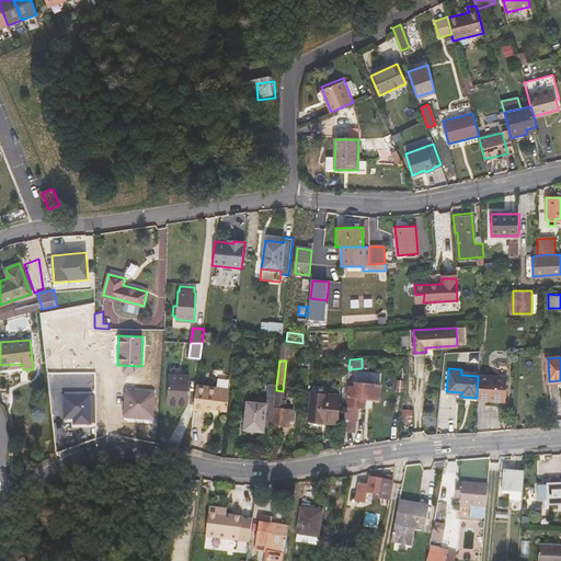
[(167,401),(186,403),(189,376),(169,375),(167,401)]
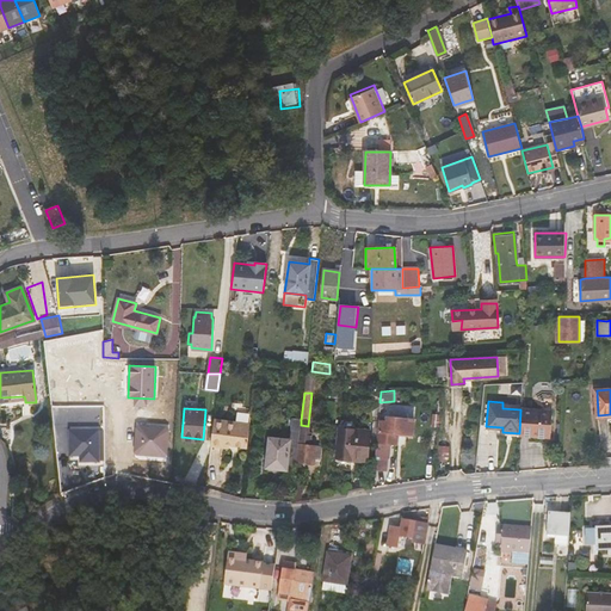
[(550,437),(553,411),(520,408),(520,409),(519,433),(519,434),(550,437)]
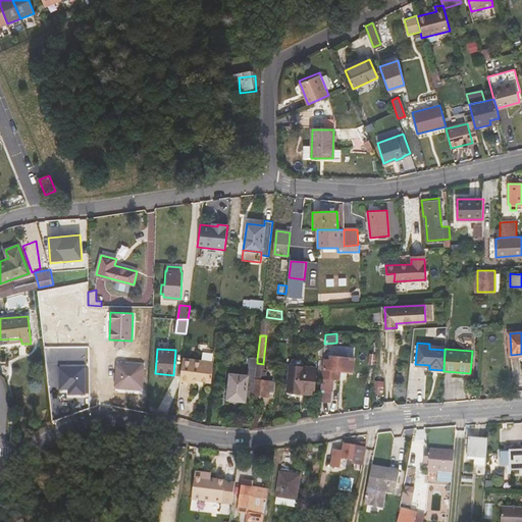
[(340,359),(323,358),(318,401),(328,402),(331,378),(337,379),(338,370),(352,371),(354,356),(341,355),(340,359)]
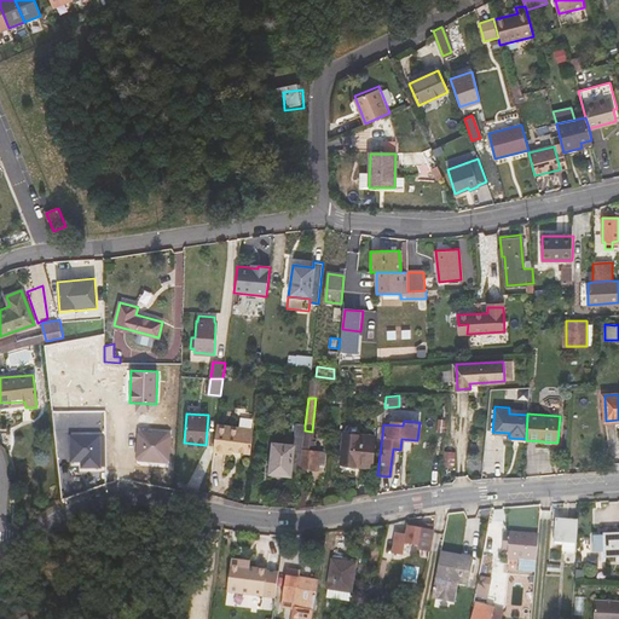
[(231,450),(237,450),(250,452),(253,428),(217,423),(213,451),(230,453),(231,450)]
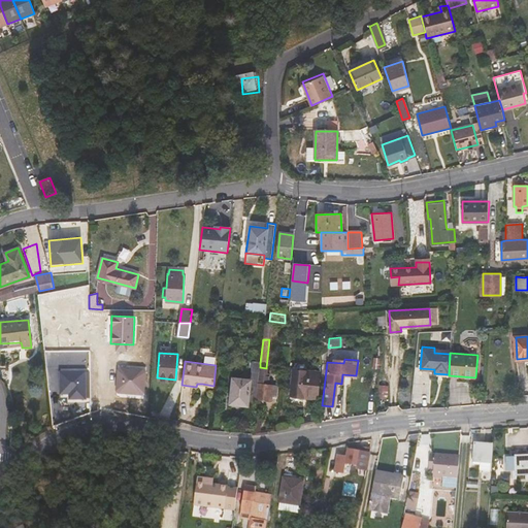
[(248,405),(245,417),(254,417),(256,400),(259,373),(260,367),(260,363),(253,362),(251,380),(232,377),(230,404),(248,405)]
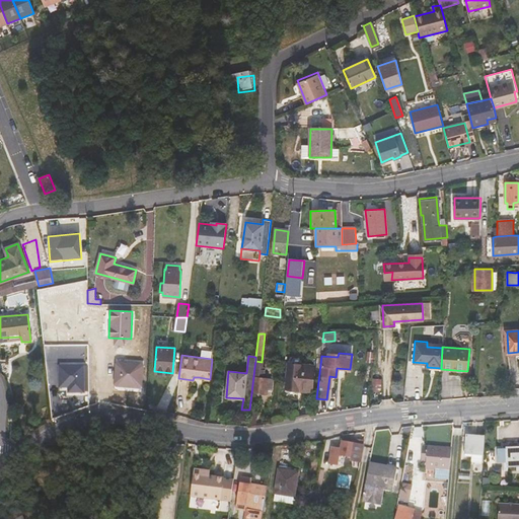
[(144,361),(115,359),(115,387),(142,389),(144,361)]
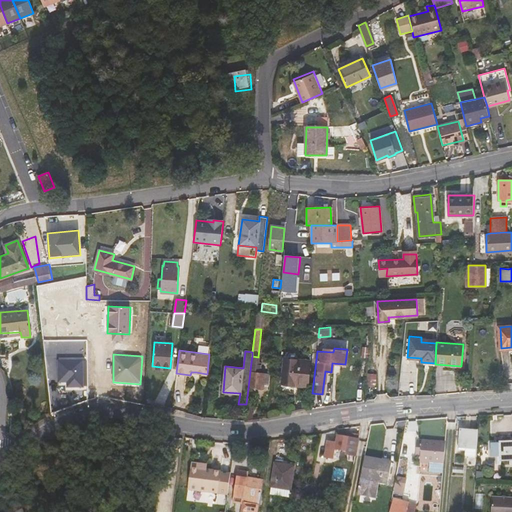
[(307,383),(310,359),(284,355),(281,380),(307,383)]
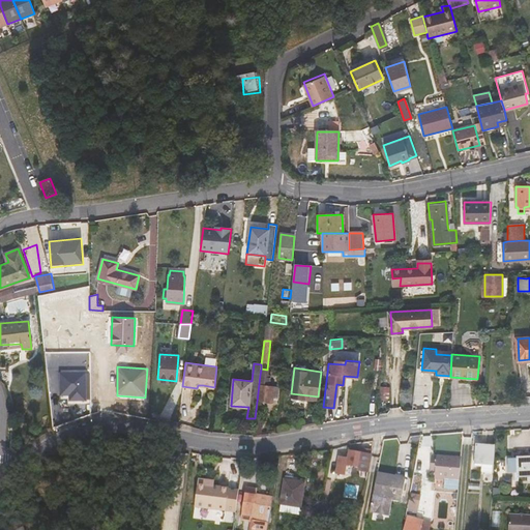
[(77,400),(88,400),(89,379),(86,379),(86,374),(62,374),(62,394),(72,394),(77,394),(77,400)]
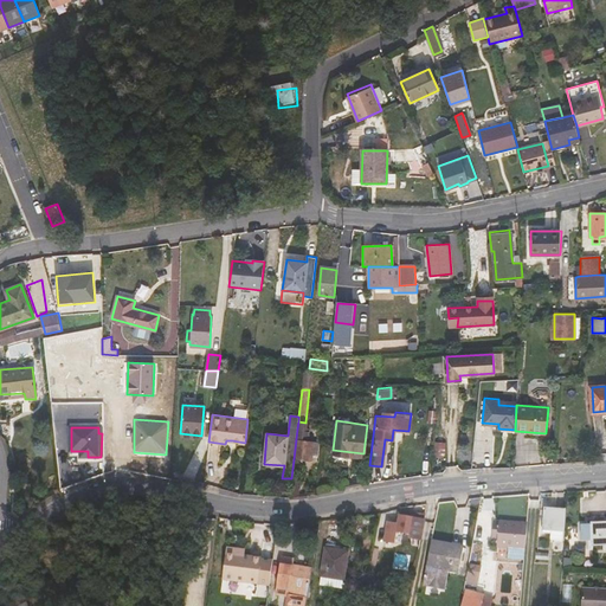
[(308,430),(304,429),(297,429),(294,459),(315,462),(317,443),(305,442),(308,430)]
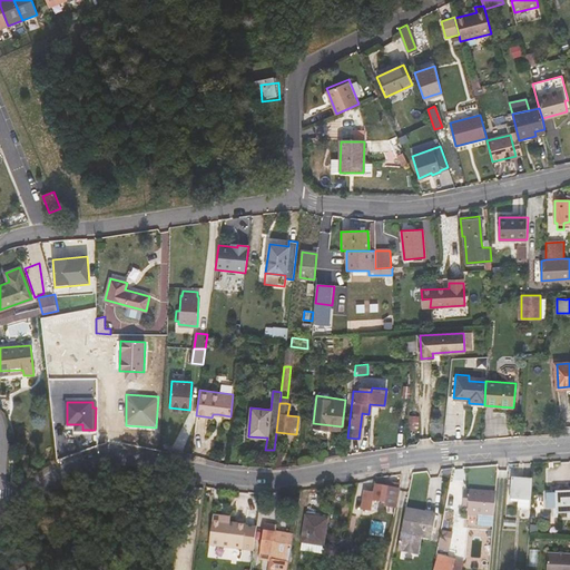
[(410,418),(409,431),(418,432),(419,419),(410,418)]
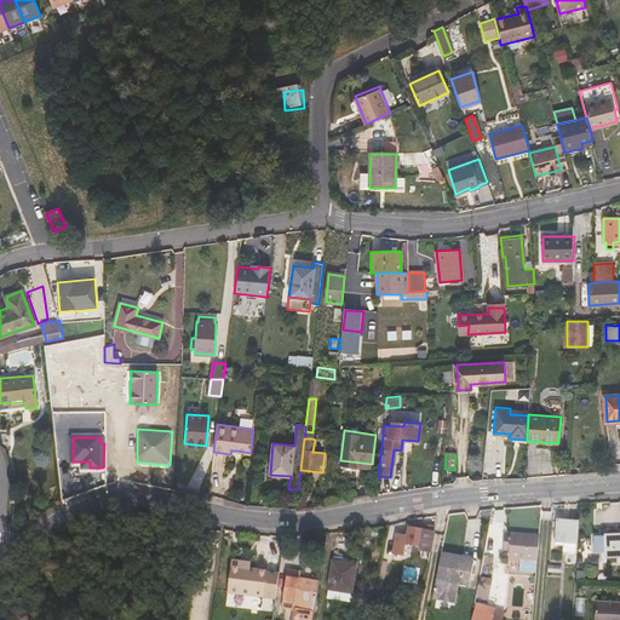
[(579,522),(558,520),(556,541),(562,543),(562,551),(573,552),(574,543),(577,543),(579,522)]
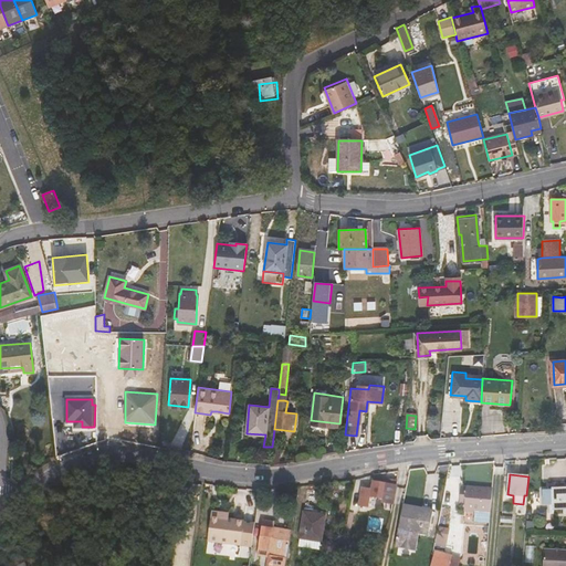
[(397,486),(398,480),(373,477),(370,489),(369,495),(384,499),(383,503),(394,504),(397,486)]
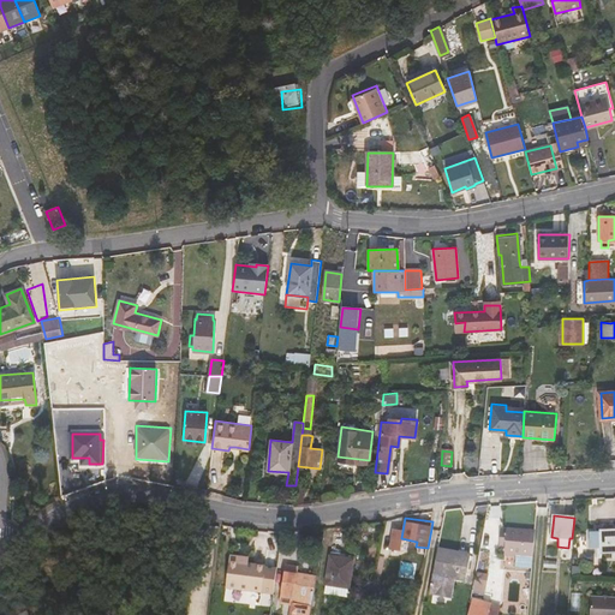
[(392,529),(389,549),(399,550),(401,538),(402,531),(392,529)]
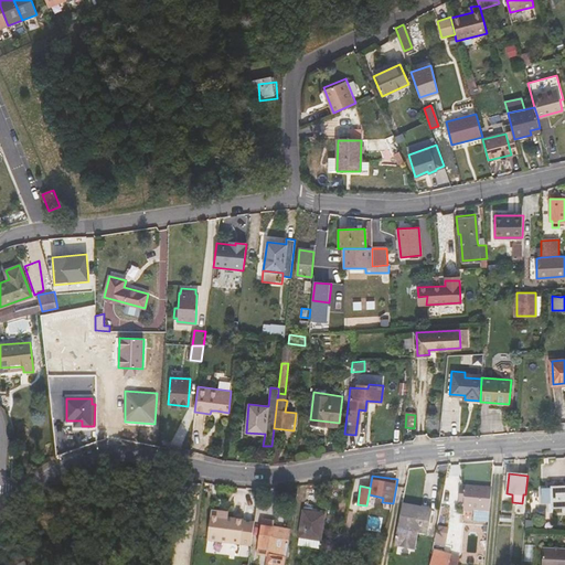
[(465,486),(462,509),(490,512),(491,488),(465,486)]
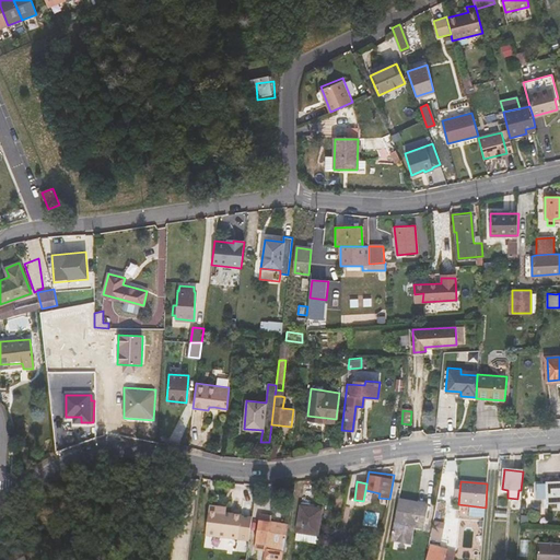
[(559,485),(535,486),(536,501),(546,500),(546,505),(559,504),(559,485)]
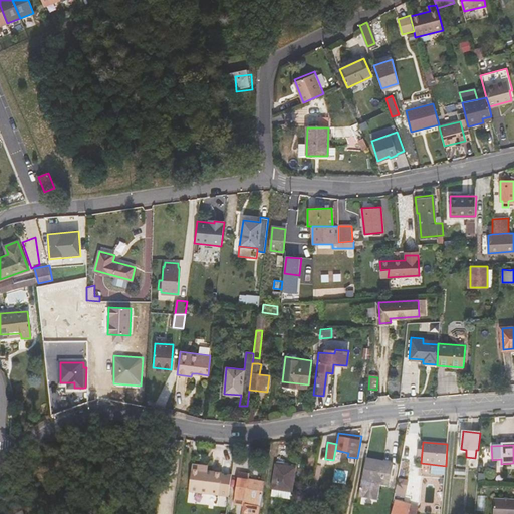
[(390,485),(393,465),(365,459),(358,496),(377,500),(380,484),(390,485)]
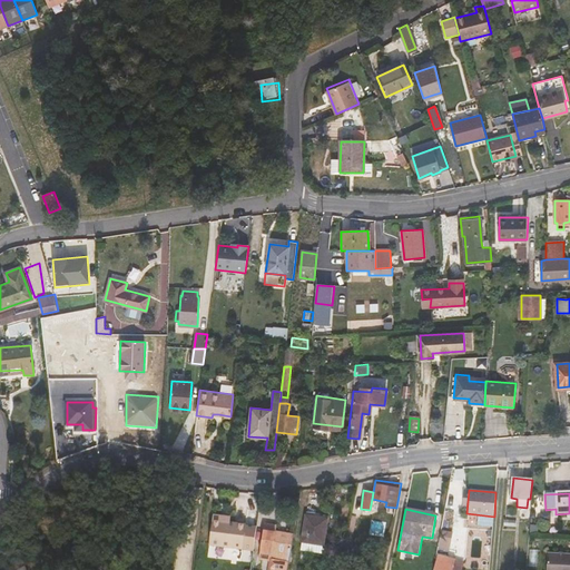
[(245,521),(246,520),(213,516),(209,539),(253,544),(256,522),(245,521)]
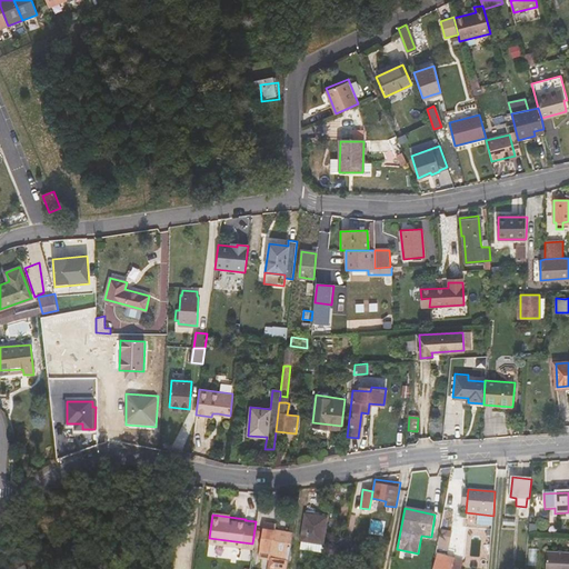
[(327,519),(306,516),(301,541),(322,546),(327,519)]
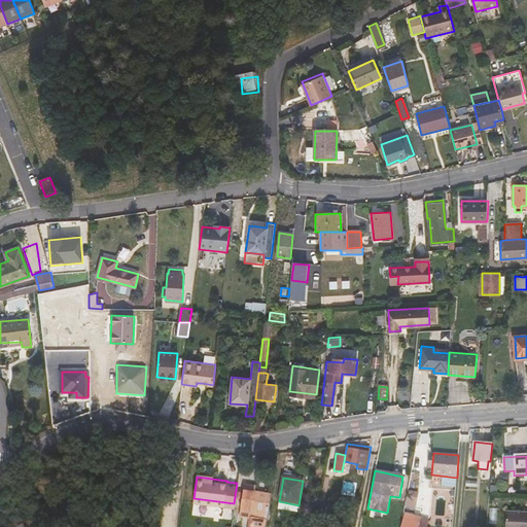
[(245,485),(239,517),(250,519),(248,526),(264,526),(270,494),(255,492),(255,487),(245,485)]
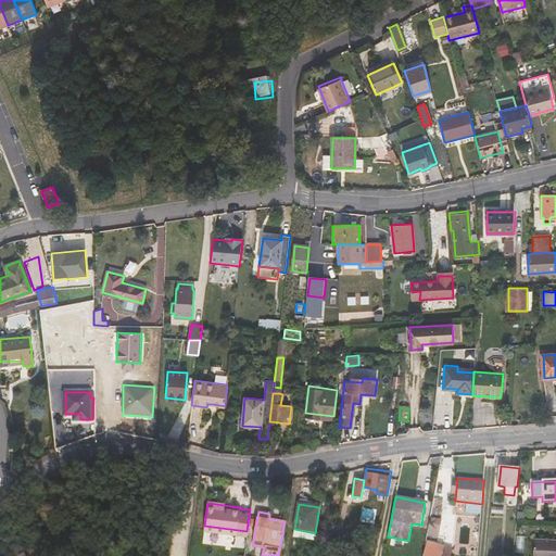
[(429,534),(438,535),(440,520),(431,518),(429,534)]
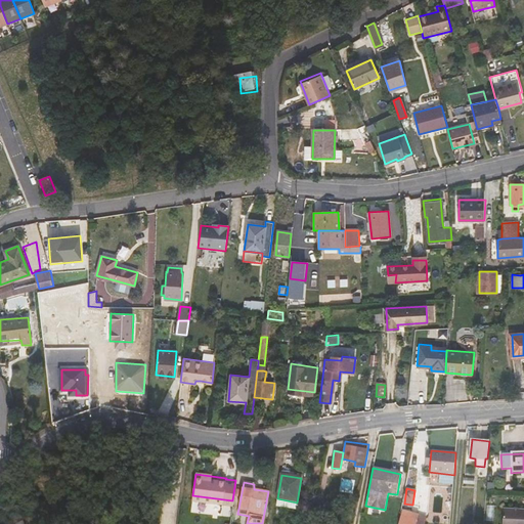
[(276,506),(297,509),(297,503),(277,498),(276,506)]
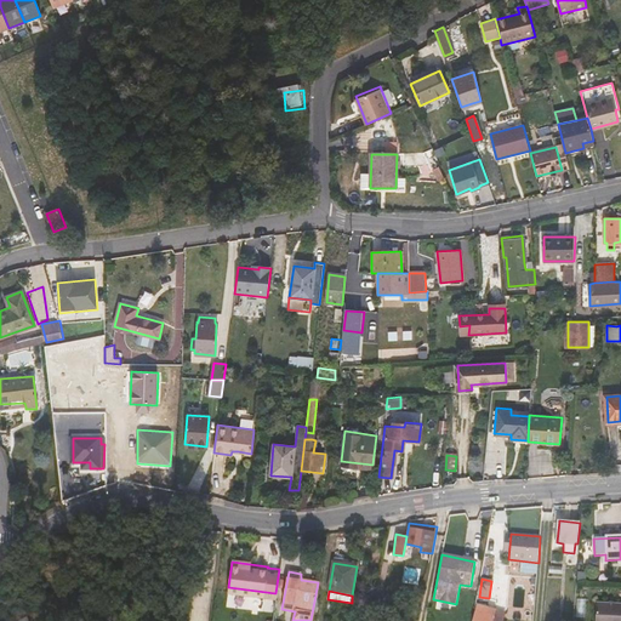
[(620,620),(620,604),(596,602),(593,620),(620,620)]
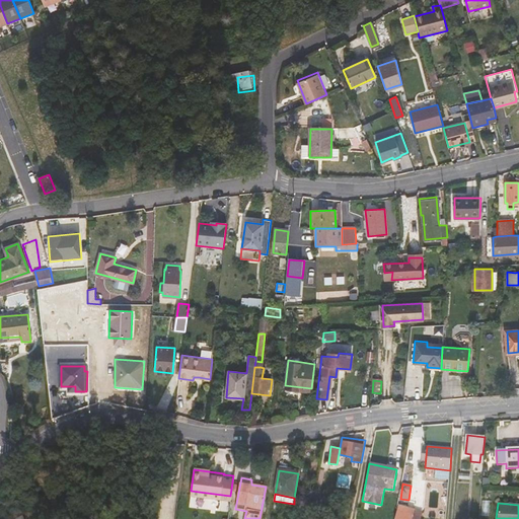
[(413,518),(415,510),(397,507),(394,518),(413,518)]
